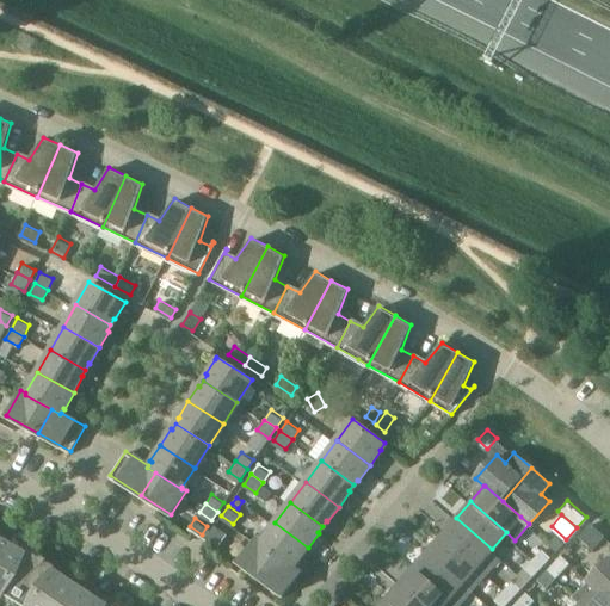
[(492,550),(492,549),(456,518),(443,533),(487,573),(501,557),(492,550)]
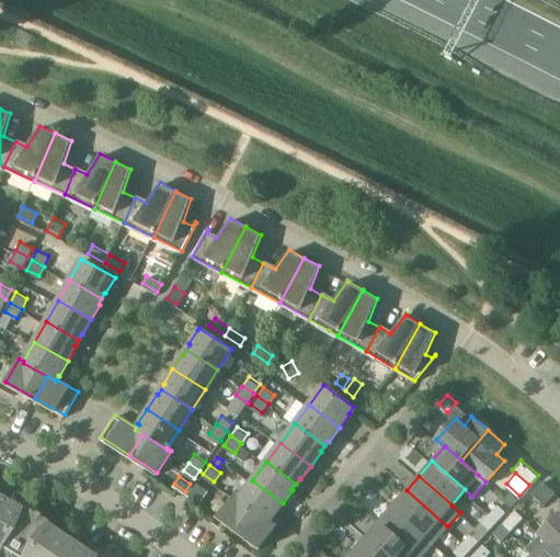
[(545,503),(556,491),(543,479),(532,491),(545,503)]
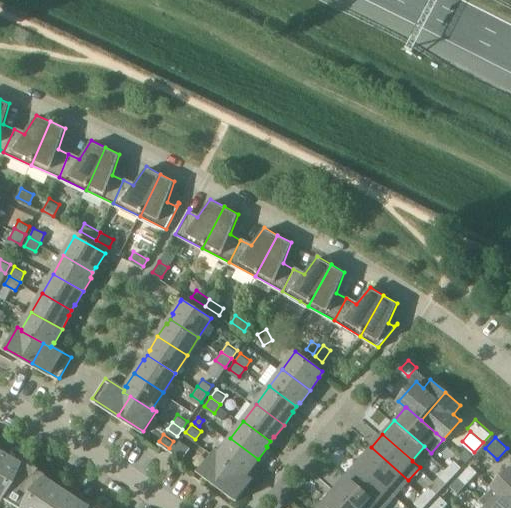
[(230,438),(218,454),(217,455),(244,475),(245,474),(247,471),(248,472),(258,459),(230,438)]
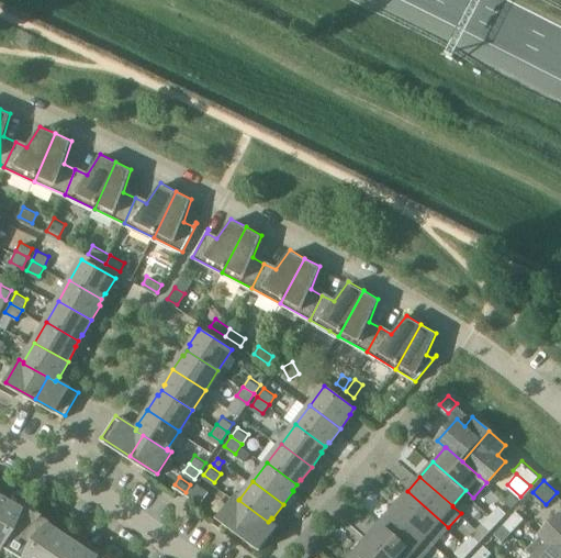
[(190,495),(200,503),(210,490),(199,482),(190,495)]
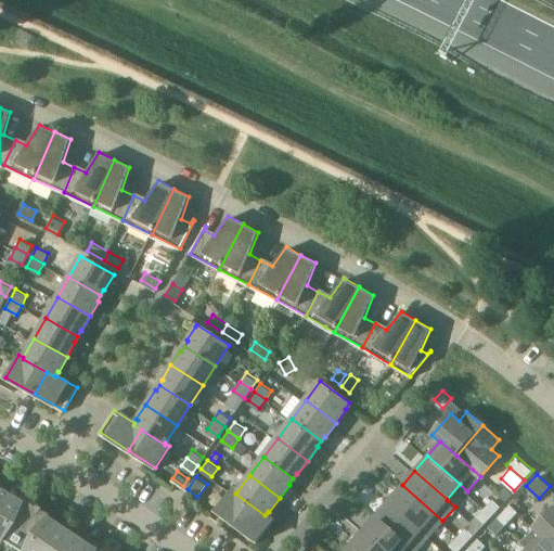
[(389,500),(429,536),(442,521),(402,485),(389,500)]
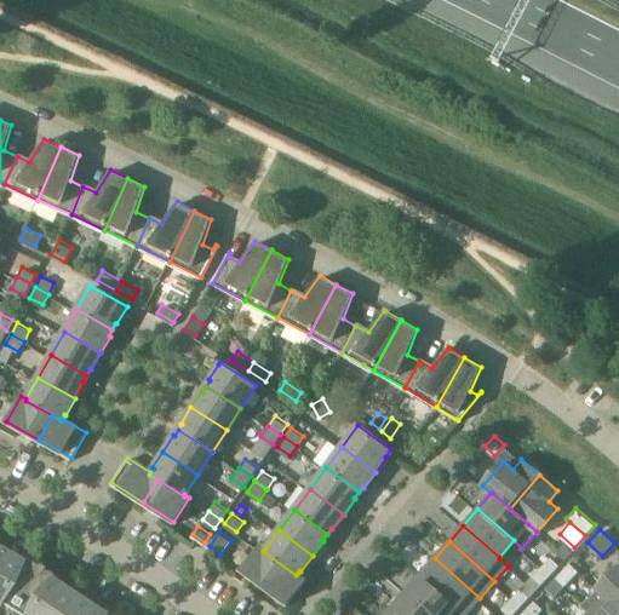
[(572,551),(563,542),(557,550),(566,557),(572,551)]
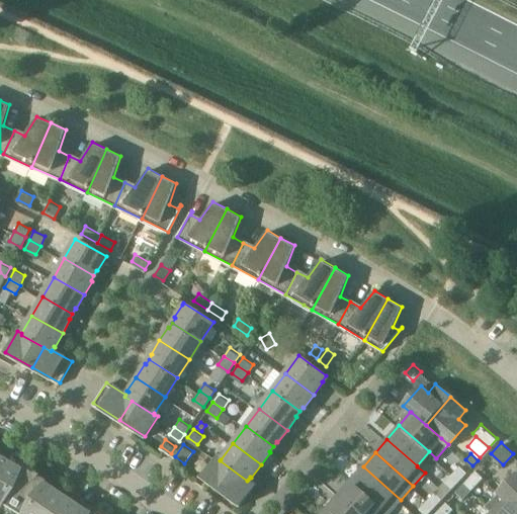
[(0,502),(2,504),(4,502),(3,501),(20,469),(17,467),(12,464),(12,463),(0,456),(0,502)]
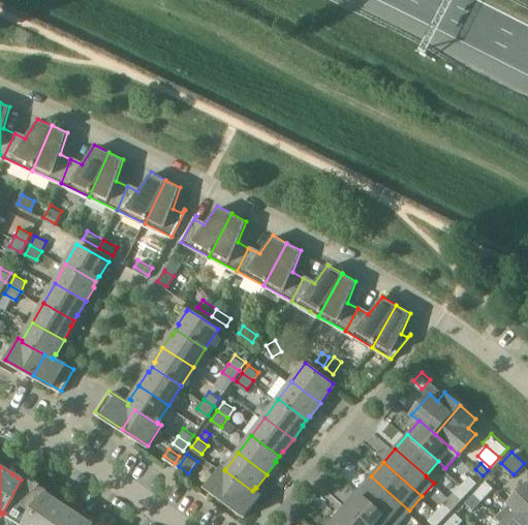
[(260,496),(253,490),(252,491),(224,470),(225,469),(221,466),(206,486),(245,516),(260,496)]
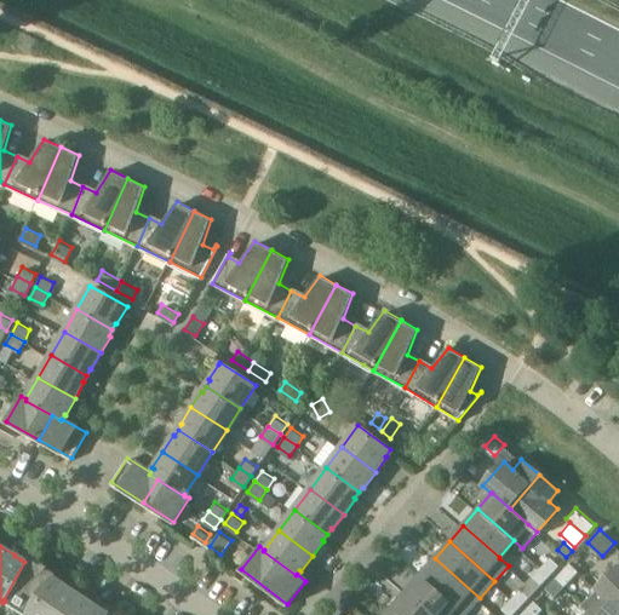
[(29,614),(53,579),(57,582),(62,576),(58,574),(47,567),(49,567),(44,563),(43,564),(28,555),(24,552),(21,559),(24,562),(4,599),(5,601),(28,614),(29,614)]
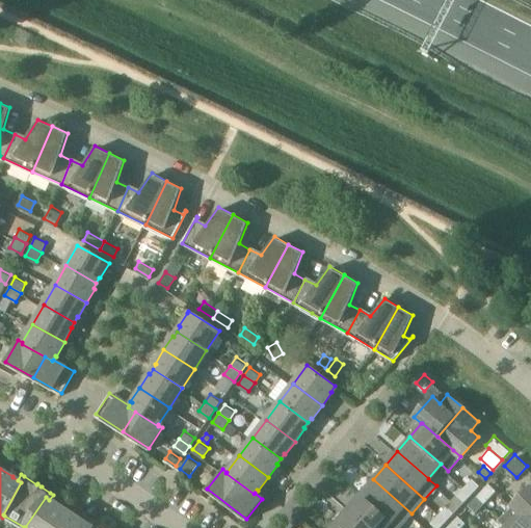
[(473,477),(465,485),(473,492),(480,484),(473,477)]
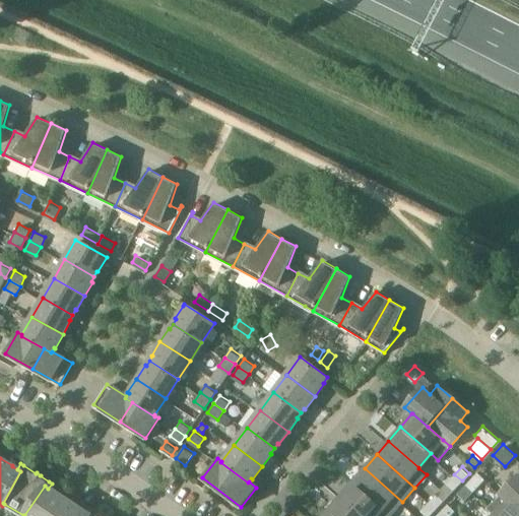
[(402,502),(365,468),(352,482),(390,515),(402,502)]
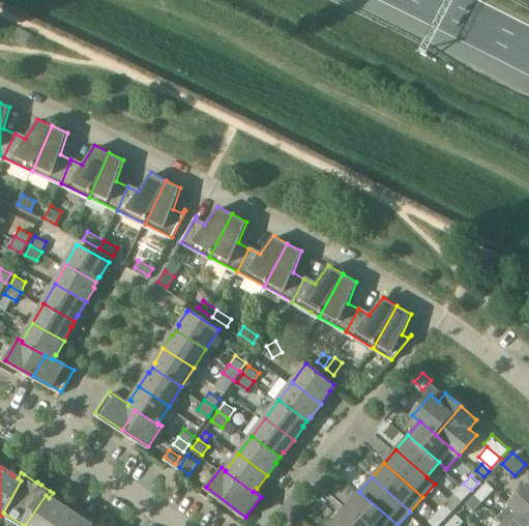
[(487,480),(474,494),(482,500),(495,488),(487,480)]
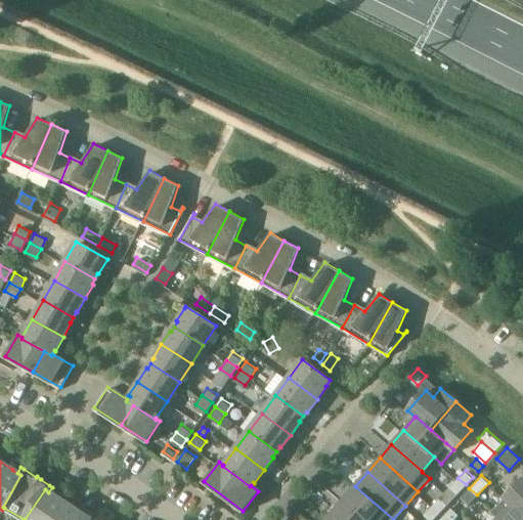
[(466,484),(458,478),(450,486),(458,493),(466,484)]
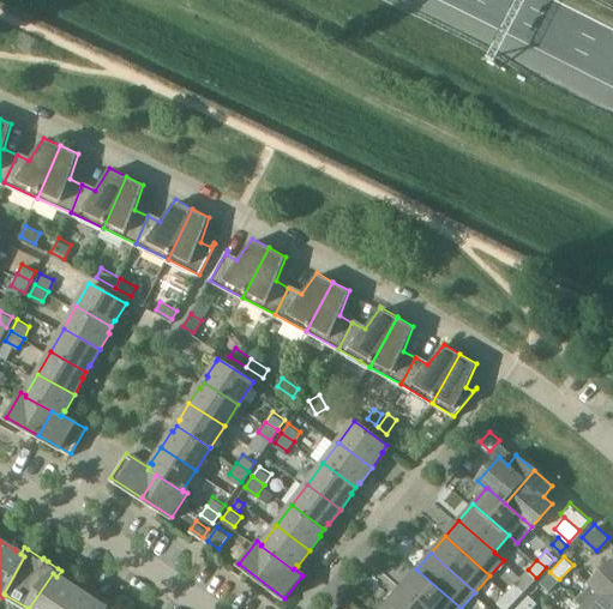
[(590,583),(599,591),(600,590),(612,603),(612,561),(590,583)]
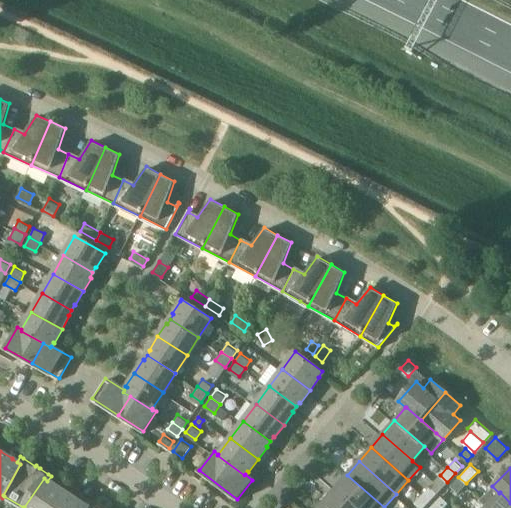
[(357,507),(383,507),(384,507),(347,475),(335,488),(357,507)]
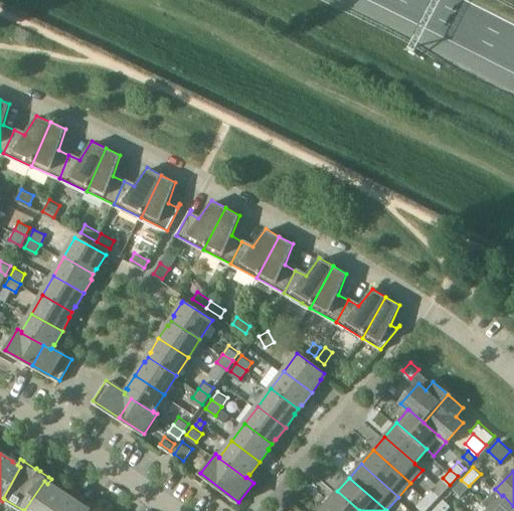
[(461,480),(454,487),(461,494),(469,486),(461,480)]
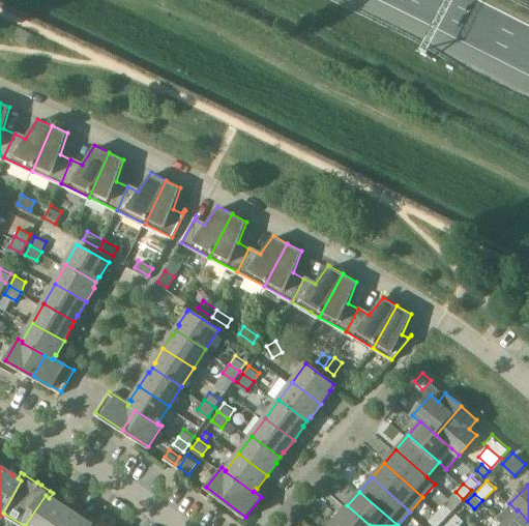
[(54,501),(49,498),(46,495),(25,525),(24,525),(23,525),(57,525),(69,509),(55,500),(54,501)]
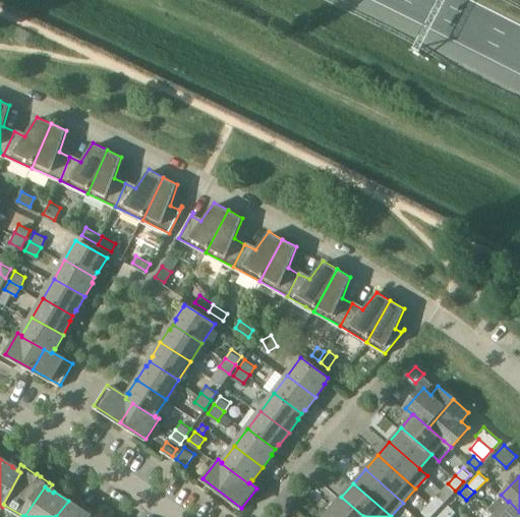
[(445,501),(438,494),(429,502),(438,509),(445,501)]
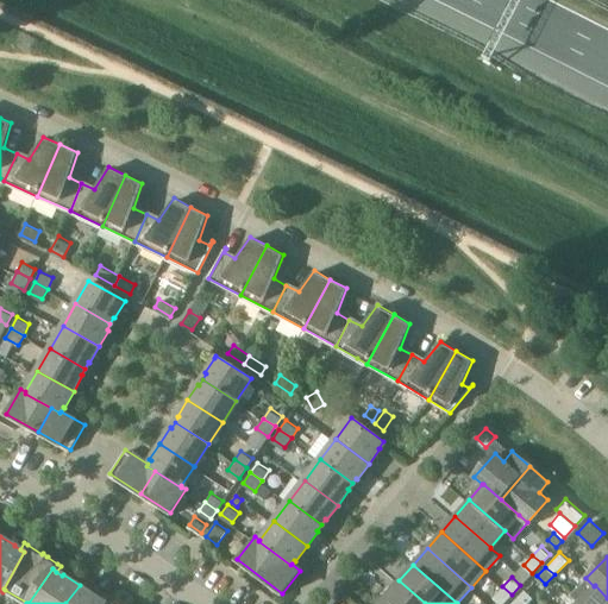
[(583,603),(607,603),(607,598),(595,585),(594,586),(585,578),(571,592),(580,601),(583,603)]
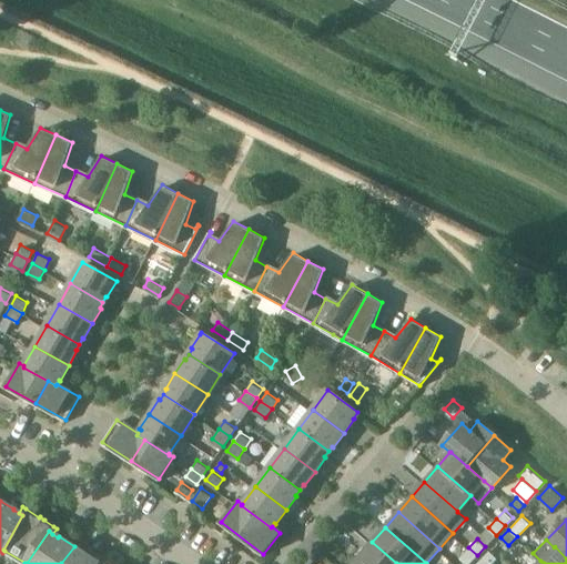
[(396,563),(372,542),(358,557),(366,563),(396,563)]
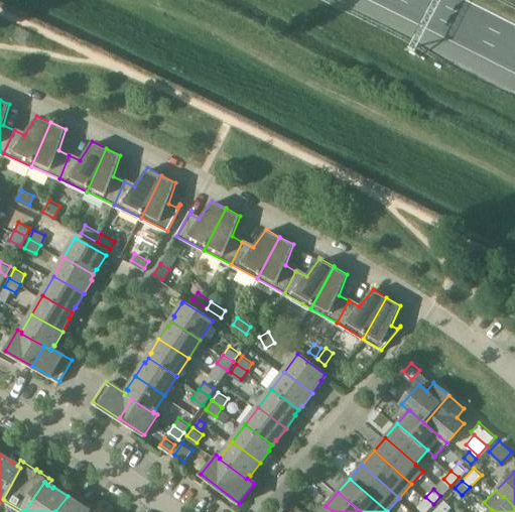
[(81,505),(68,496),(55,511),(88,511),(89,511),(85,509),(80,506),(81,505)]
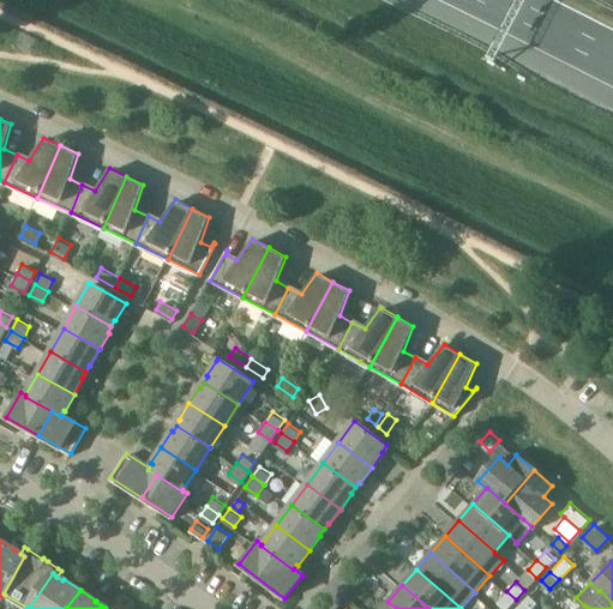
[(516,600),(506,591),(498,601),(506,608),(516,600)]
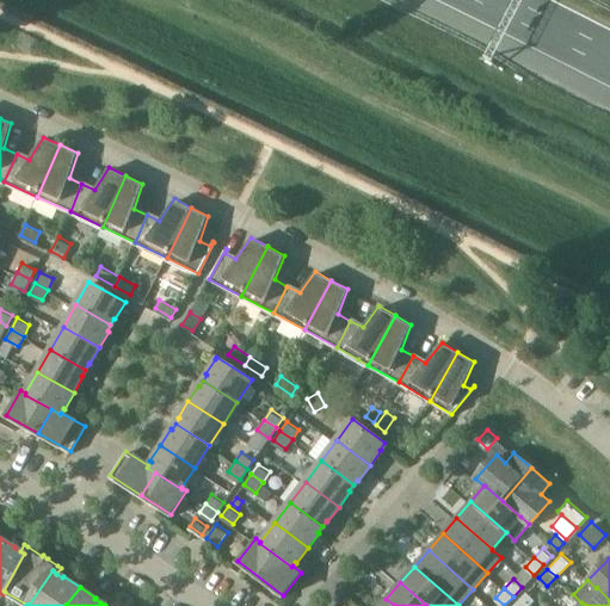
[(528,605),(536,599),(527,591),(517,600),(524,605),(528,605)]
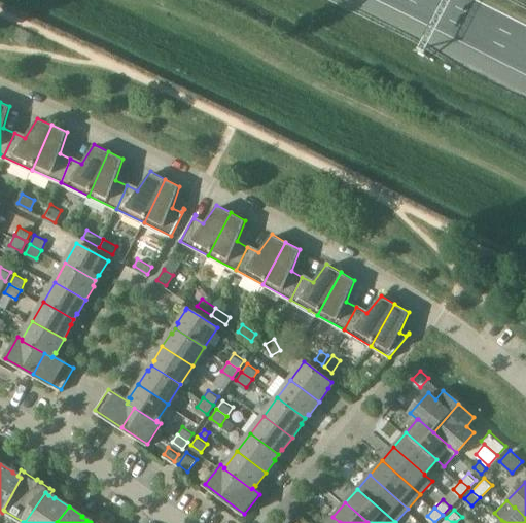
[(504,522),(501,520),(494,513),(484,522),(504,522)]
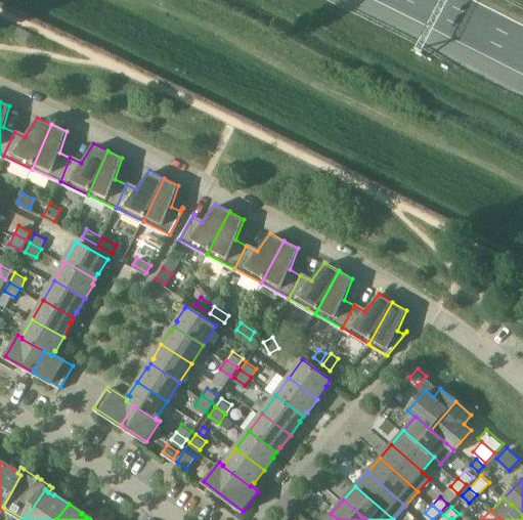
All buildings are outlined.
